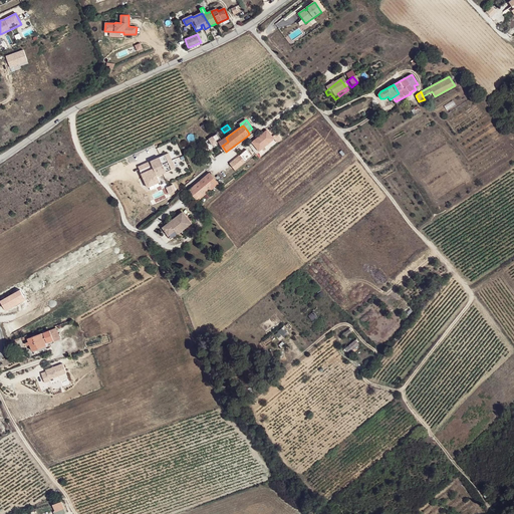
[(268,130),(253,142),(260,151),(275,140),(268,130)]
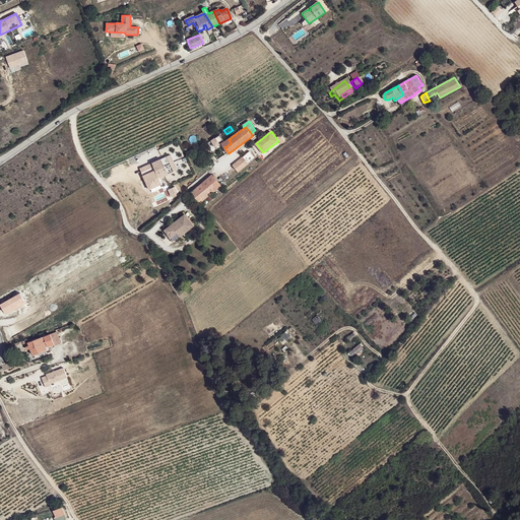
[(216,148),(221,144),(222,143),(217,137),(211,142),(216,148)]
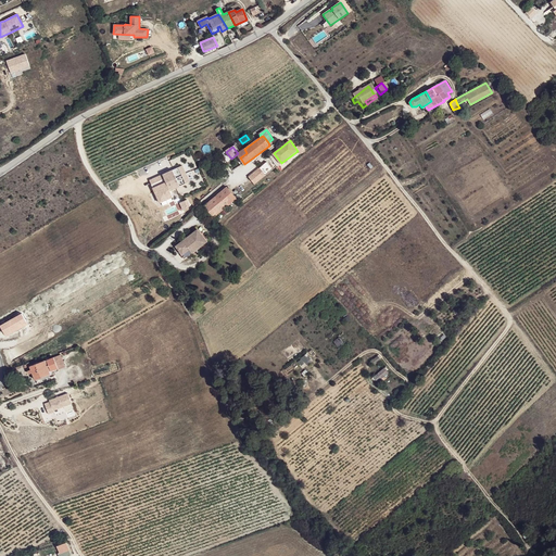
[(182,165),(149,179),(160,203),(173,197),(169,190),(189,180),(182,165)]
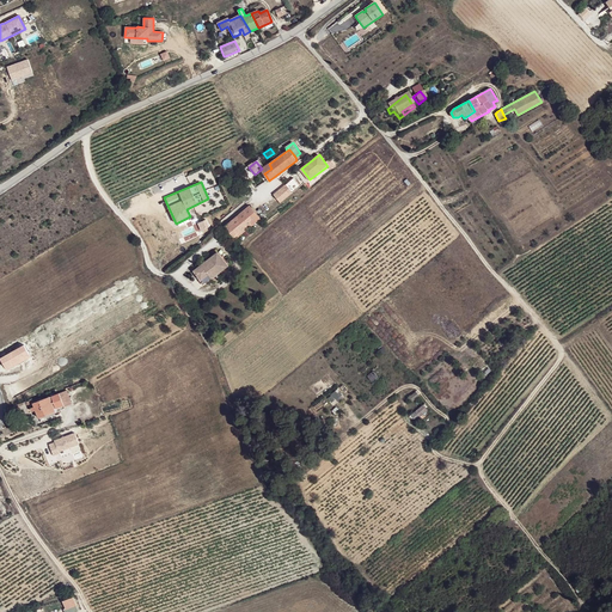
[(285,185),(280,189),(285,195),(289,191),(287,188),(285,185)]
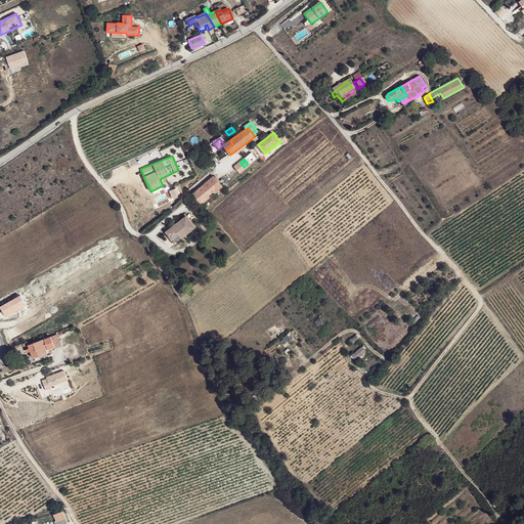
[(244,167),(239,162),(234,166),(238,171),(244,167)]
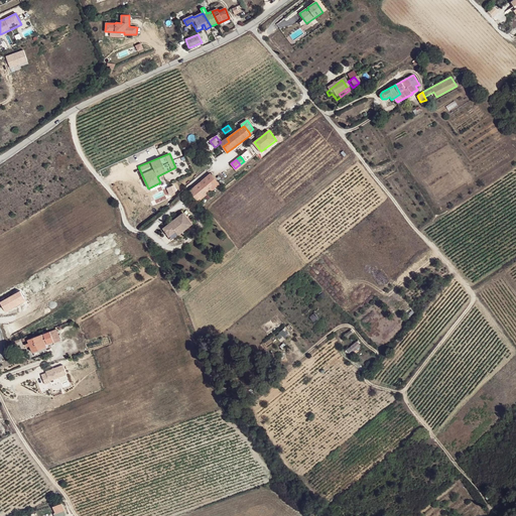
[(220,184),(211,173),(189,190),(199,202),(220,184)]
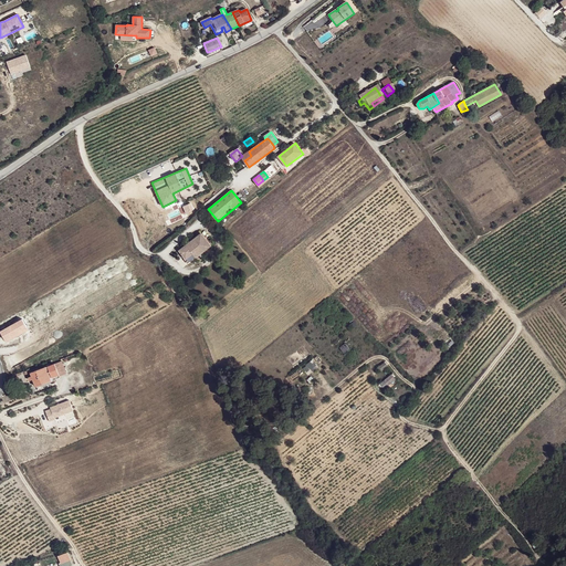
[(201,233),(178,250),(182,254),(180,255),(187,263),(210,245),(201,233)]
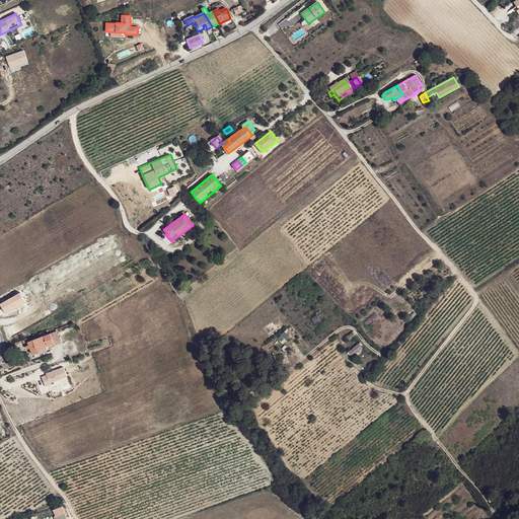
[(21,292),(0,302),(0,305),(7,316),(28,303),(21,292)]
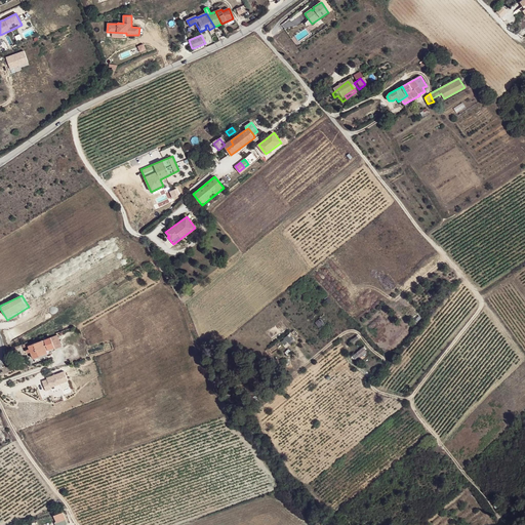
[(281,320),(266,332),(272,340),(287,329),(281,320)]
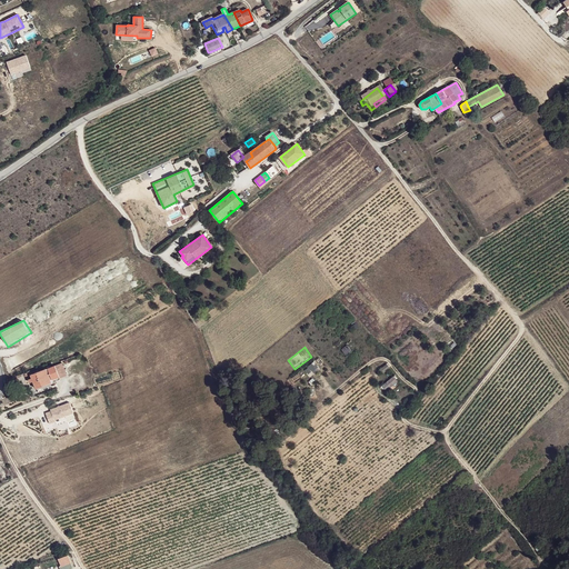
[(307,376),(319,371),(316,361),(303,366),(307,376)]
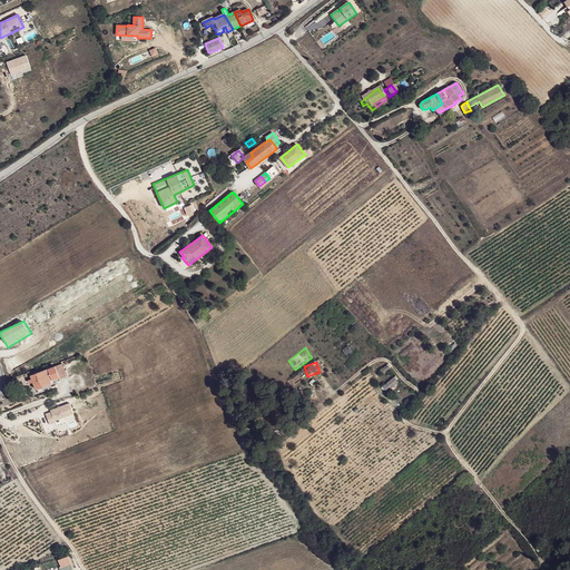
[(387,363),(380,369),(382,373),(390,367),(387,363)]
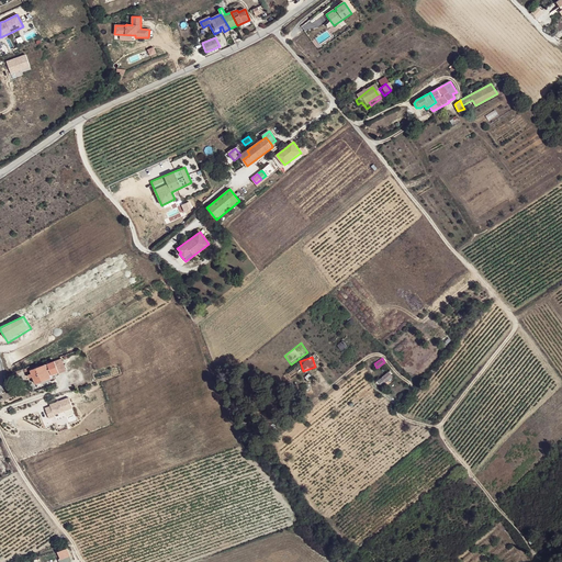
[(54,361),(45,364),(49,375),(58,372),(54,361)]
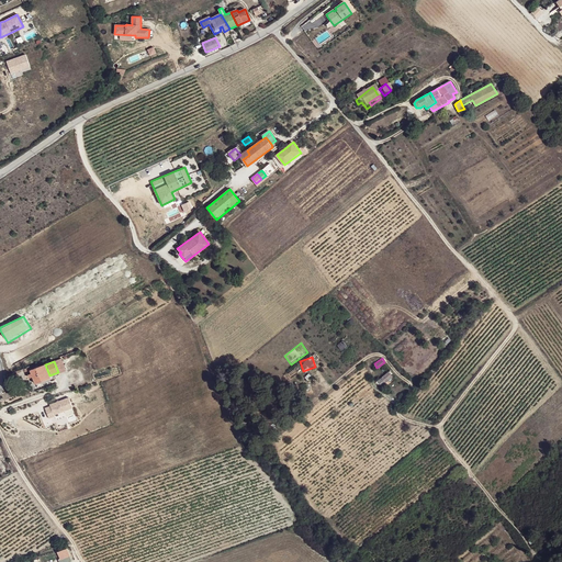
[(49,375),(45,364),(31,370),(32,373),(33,377),(36,383),(52,378),(49,375)]
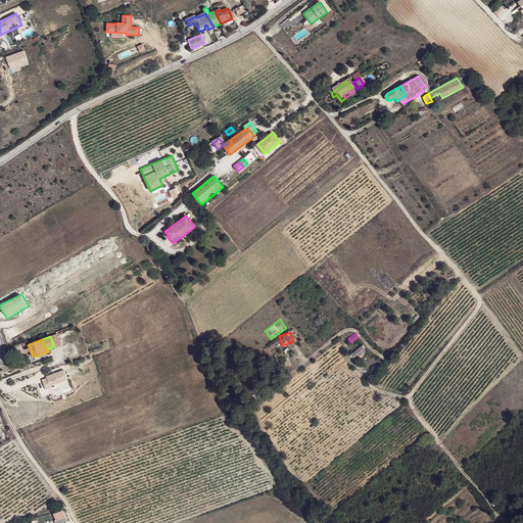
[(364,345),(350,351),(353,358),(366,351),(364,345)]
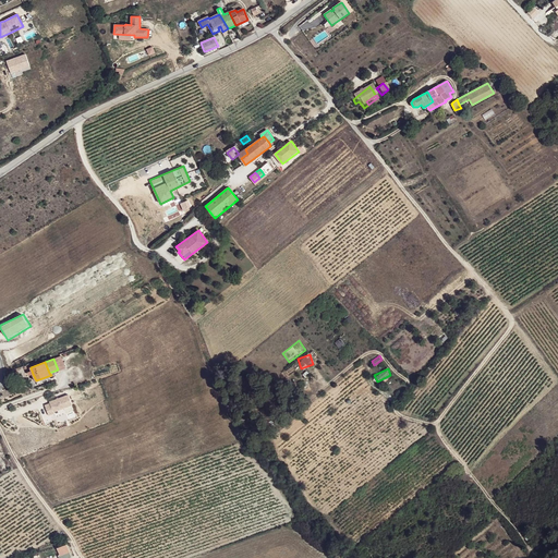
[(49,403),(45,405),(48,414),(72,405),(69,395),(49,402),(49,403)]
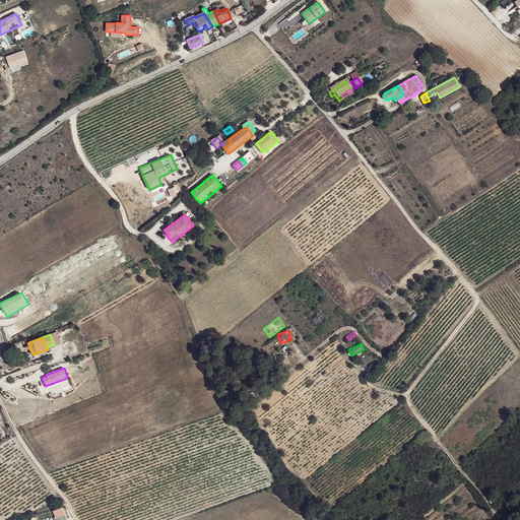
[(53,508),(56,519),(62,519),(66,519),(63,506),(53,508)]
